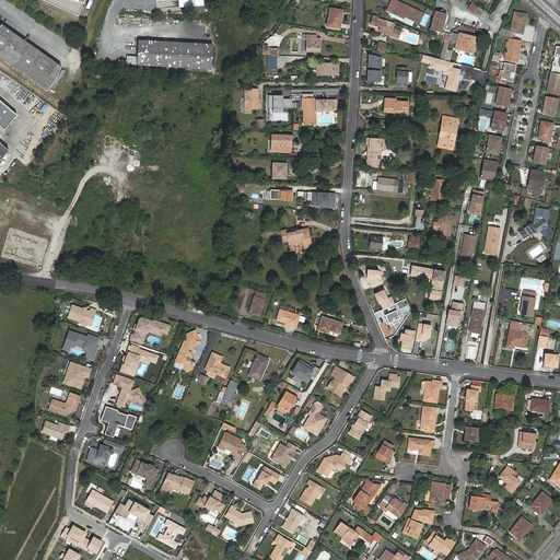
[(85,0),(42,0),(78,16),(85,0)]
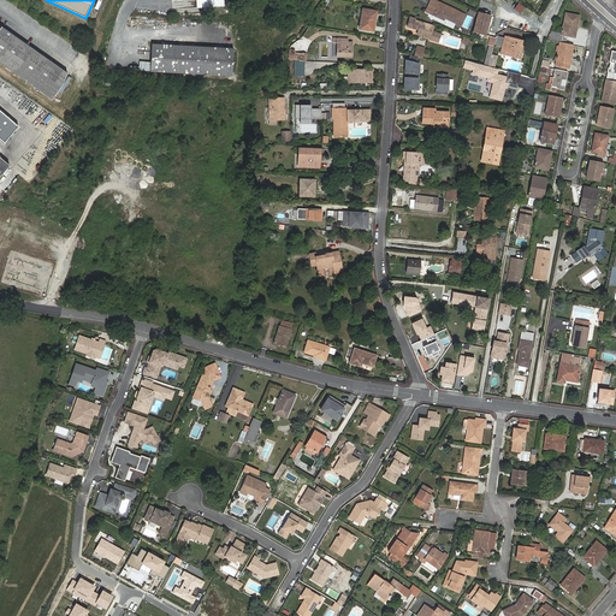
[(462,11),(438,0),(430,0),(425,11),(444,19),(445,18),(457,23),(462,11)]
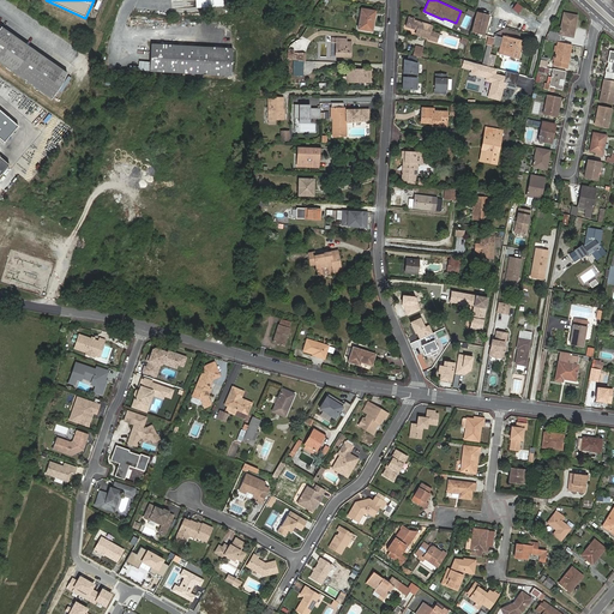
[(359,29),(372,31),(375,11),(362,8),(359,29)]
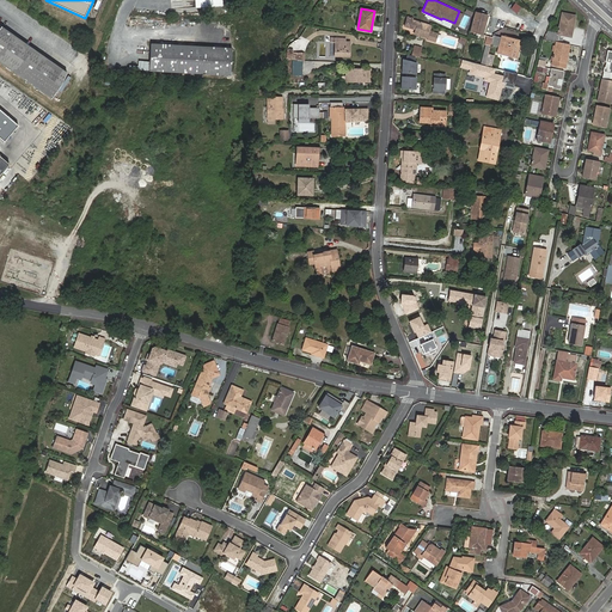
[(481,13),(476,12),(471,31),(476,34),(476,35),(484,37),(484,35),(483,35),(488,16),(489,16),(489,14),(482,12),(481,13)]
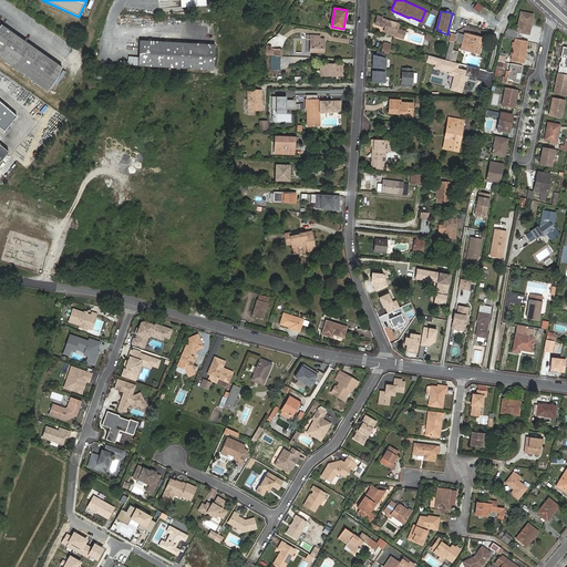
[(528,34),(529,30),(526,30),(527,24),(531,26),(533,14),(521,12),(519,20),(521,20),(521,22),(518,22),(518,27),(517,27),(517,29),(517,32),(522,33),(528,34)]
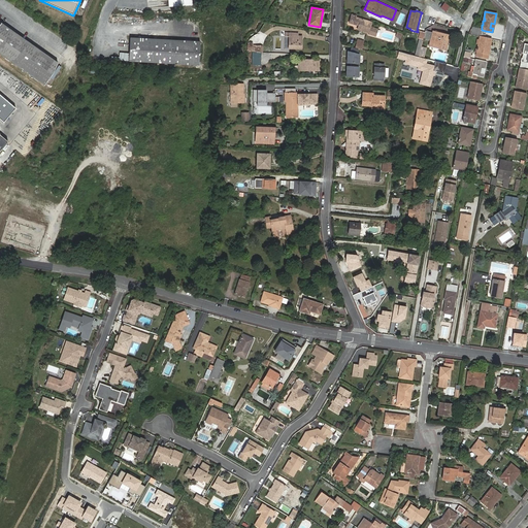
[(359,26),(358,29),(368,33),(368,35),(376,37),(378,30),(370,27),(371,22),(356,17),(356,15),(352,14),(350,23),(359,26)]
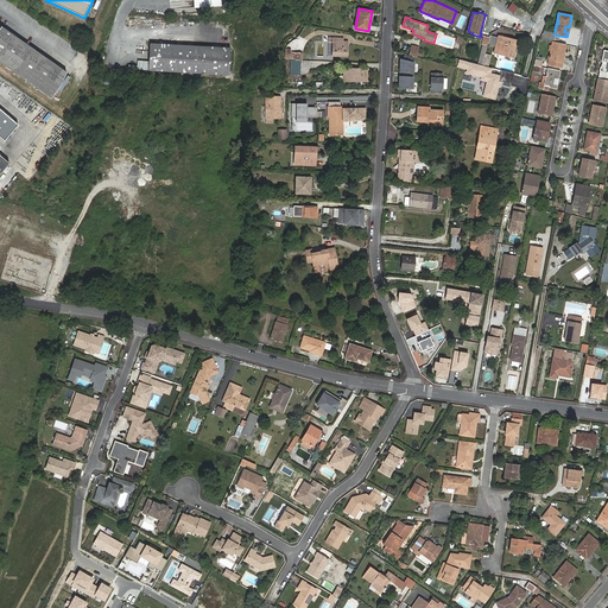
[(0,62),(51,99),(69,74),(55,64),(0,25),(0,62)]
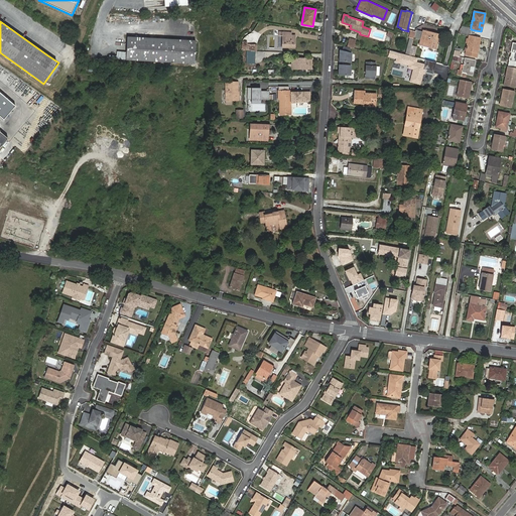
[(459,31),(458,33),(468,35),(470,28),(470,27),(462,26),(459,31)]
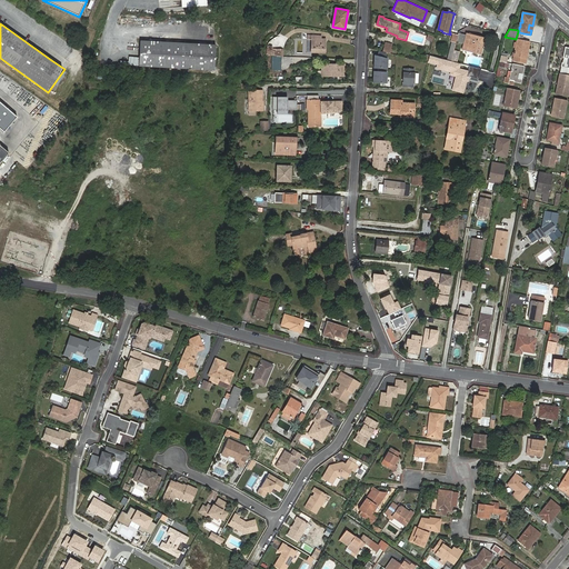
[(481,55),(486,38),(467,33),(462,50),(481,55)]
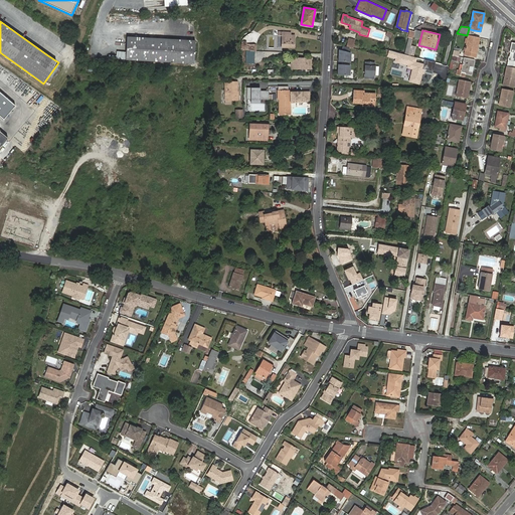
[(279,34),(282,34),(282,47),(294,47),(295,35),(291,35),(291,32),(279,32),(279,34)]
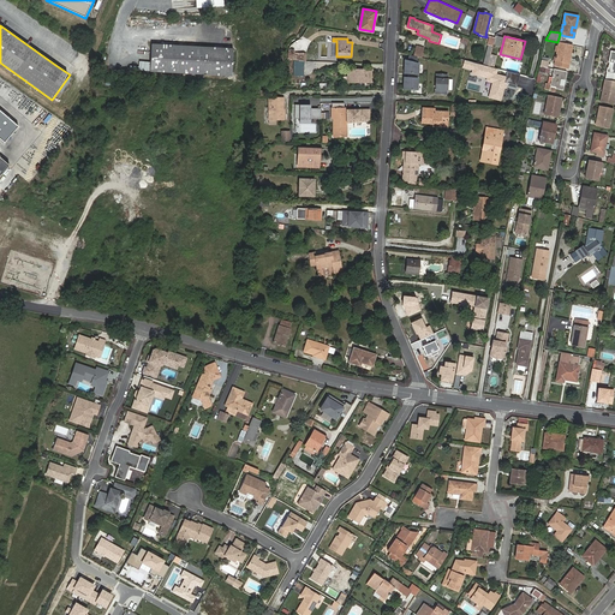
[(565,43),(559,42),(559,48),(560,48),(559,51),(557,51),(556,55),(555,55),(555,58),(556,58),(555,60),(561,61),(561,63),(568,64),(569,59),(566,59),(566,53),(571,54),(572,45),(565,43)]
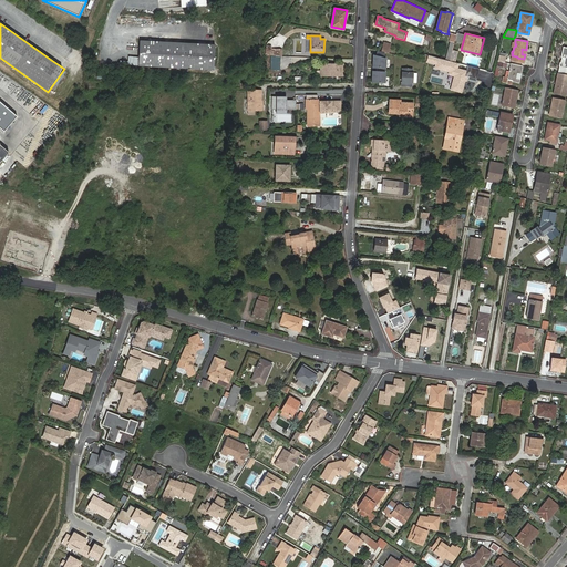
[(138,65),(214,70),(215,45),(140,40),(138,65)]
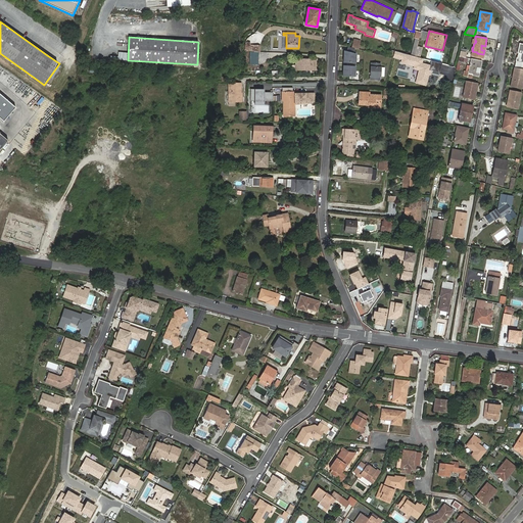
[(344,51),(343,62),(347,62),(347,65),(343,65),(343,76),(354,77),(355,66),(353,66),(354,63),(355,63),(357,54),(354,53),(355,48),(353,48),(348,46),(347,51),(344,51)]
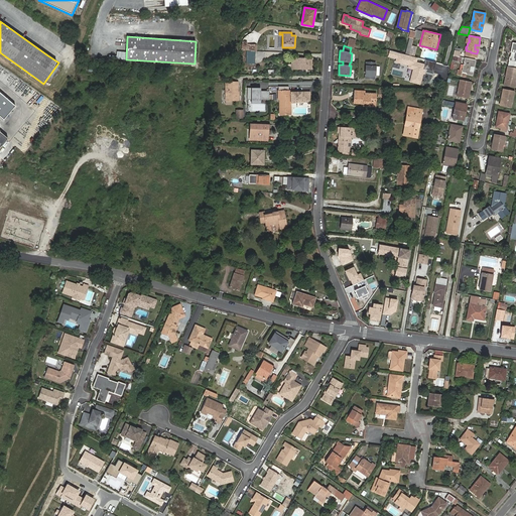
[(255,52),(247,51),(246,62),(255,62),(255,52)]
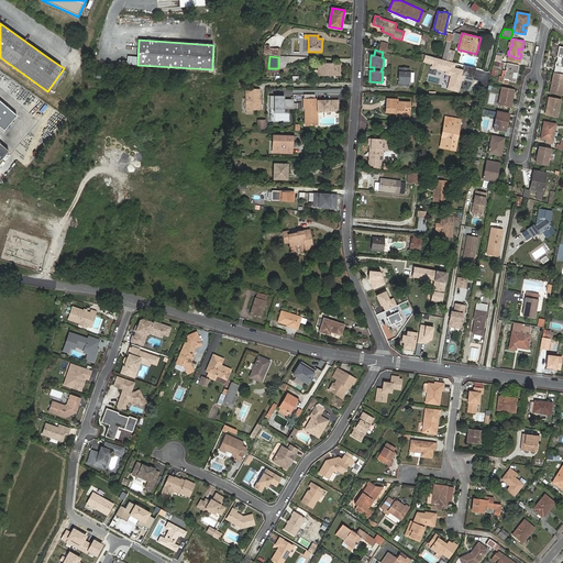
[(518,66),(507,63),(506,68),(507,68),(507,70),(506,70),(505,75),(504,75),(504,77),(505,77),(504,79),(509,80),(508,81),(516,83),(516,78),(512,78),(514,73),(517,74),(518,66)]
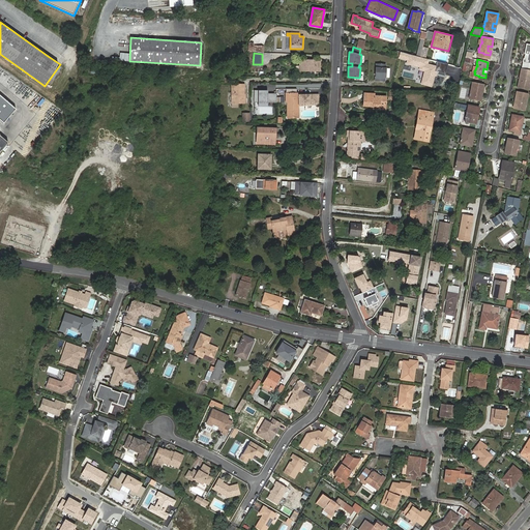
[(295,66),(295,70),(321,70),(321,60),(300,60),(299,66),(295,66)]
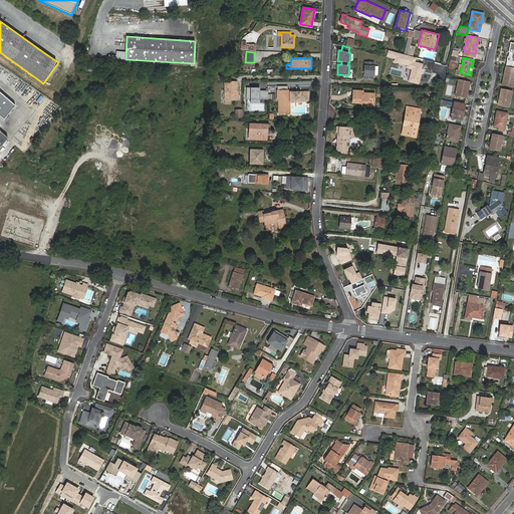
[(373,74),(374,65),(373,65),(373,61),(364,61),(363,78),(372,78),(373,74)]
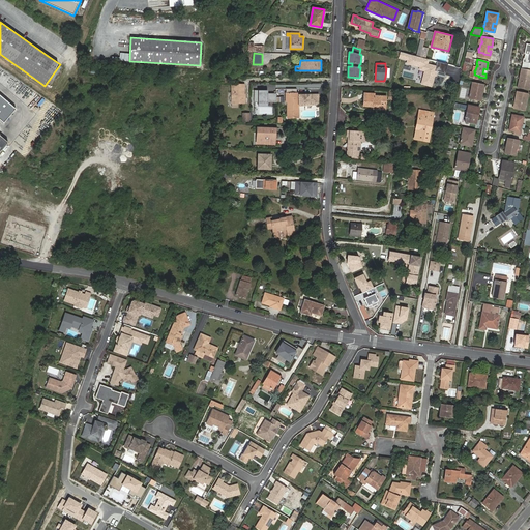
[(421,84),(431,86),(436,67),(427,64),(421,84)]
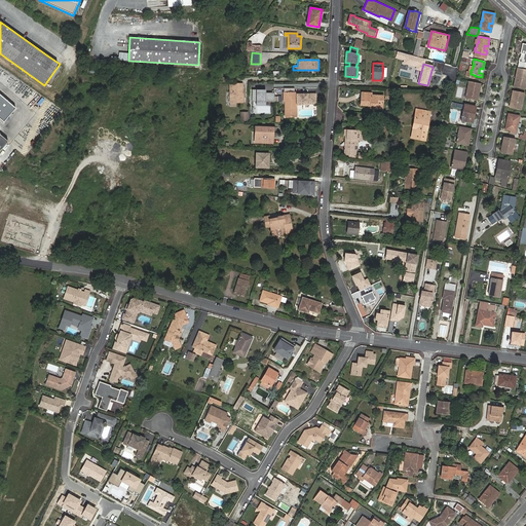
[(525,70),(518,68),(515,84),(521,85),(521,84),(525,85),(525,83),(525,70)]
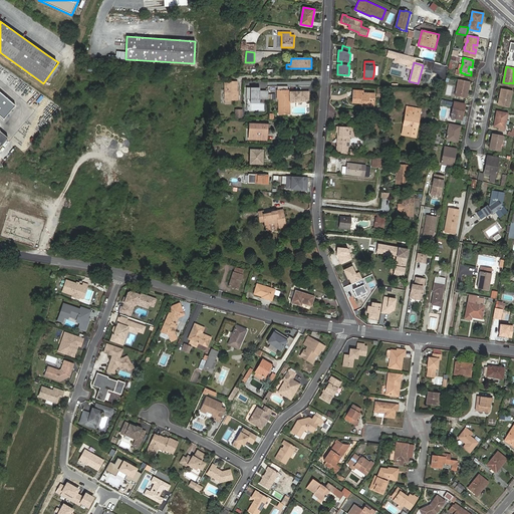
[(235,86),(237,86),(237,80),(226,80),(225,98),(232,99),(237,99),(237,90),(235,90),(235,86)]
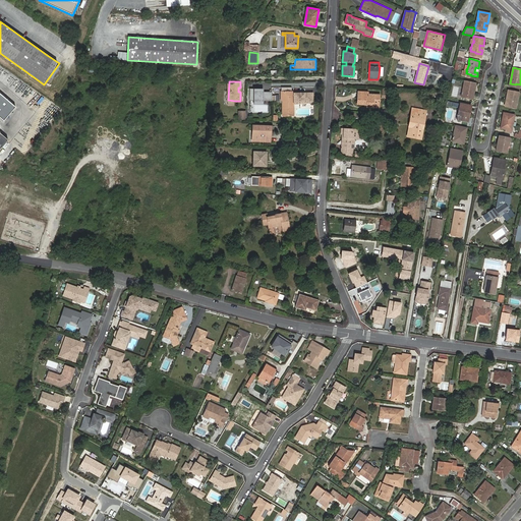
[(469,82),(465,81),(464,85),(463,85),(463,88),(463,89),(462,93),(462,94),(462,96),(466,97),(466,98),(472,99),(473,96),(470,95),(470,90),(474,91),(475,83),(469,82)]
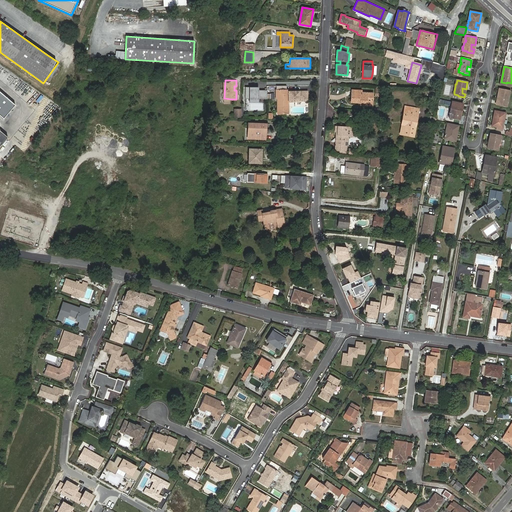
[(268,98),(268,89),(259,89),(259,86),(246,86),(246,98),(250,98),(250,101),(259,101),(259,98),(268,98)]
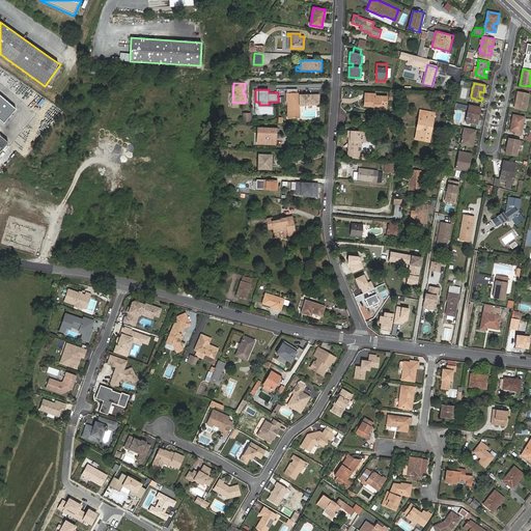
[(529,94),(518,92),(516,99),(520,100),(519,105),(515,105),(514,108),(522,109),(522,108),(526,109),(528,102),(527,101),(527,99),(528,99),(529,94)]
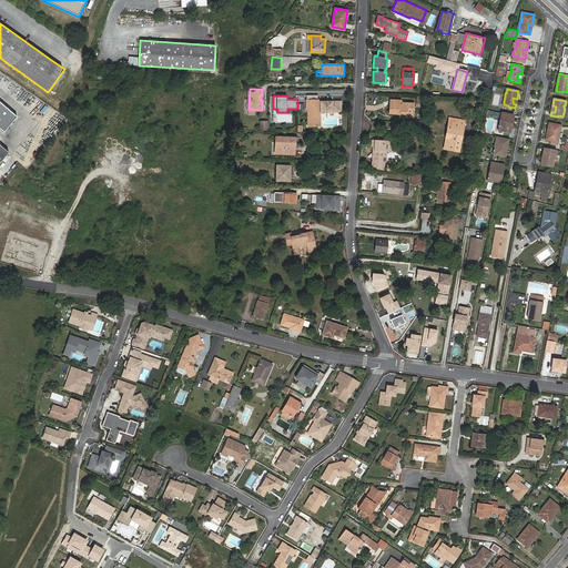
[(307,109),(307,127),(318,125),(318,117),(317,117),(317,114),(320,114),(320,113),(320,110),(326,110),(326,113),(333,113),(333,112),(342,112),(342,101),(334,101),(332,103),(328,103),(326,101),(320,101),(320,100),(317,100),(306,100),(306,109),(307,109)]
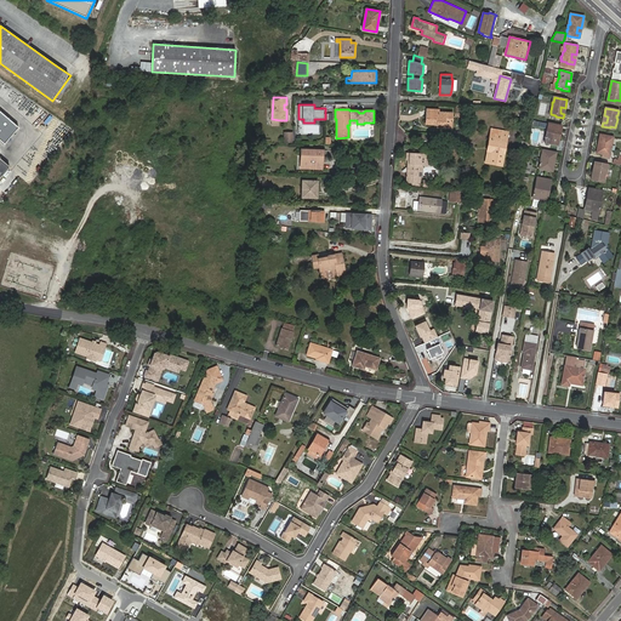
[(437,125),(437,127),(451,129),(453,113),(439,112),(439,109),(427,109),(426,124),(437,125)]
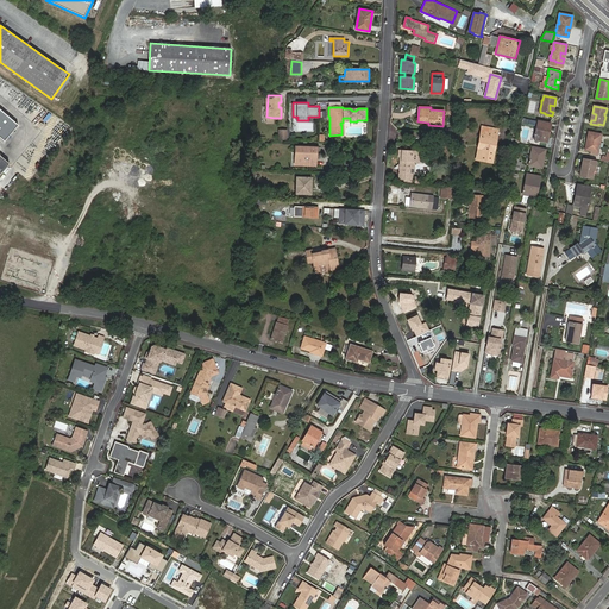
[(0,137),(4,142),(18,125),(0,108),(0,137)]
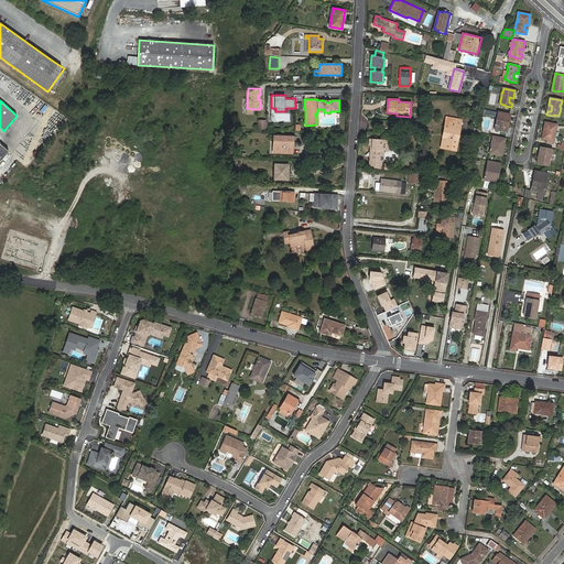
[(503,114),(498,112),(497,117),(498,118),(498,120),(497,120),(496,125),(495,125),(495,126),(496,126),(495,128),(500,129),(499,130),(507,131),(508,127),(503,127),(505,121),(508,122),(510,115),(503,114)]
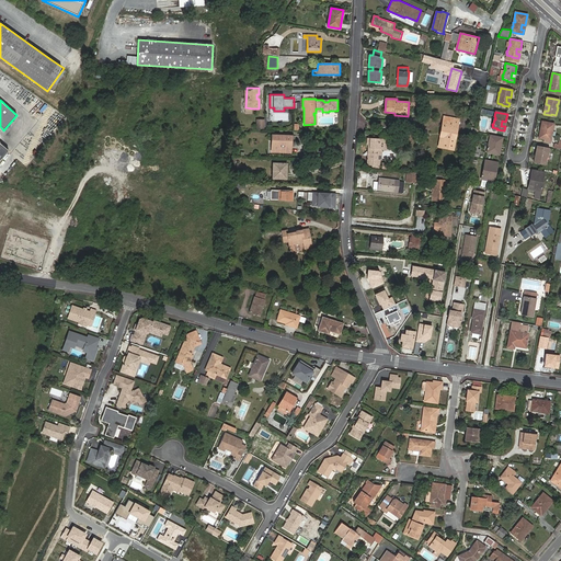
[(454,140),(458,119),(445,116),(441,136),(441,137),(439,147),(453,149),(455,140),(454,140)]
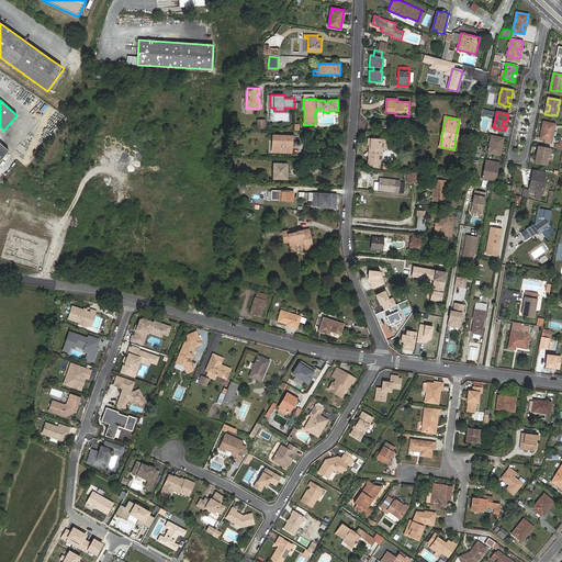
[(554,128),(555,124),(543,122),(542,130),(546,130),(544,135),(541,134),(540,138),(546,139),(544,144),(551,145),(552,137),(553,137),(553,136),(553,135),(553,132),(552,131),(553,128),(554,128)]
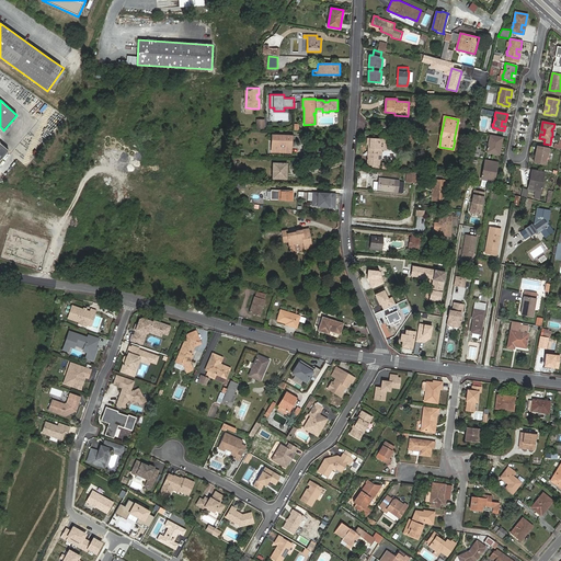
[(274,152),(288,152),(288,139),(292,139),(292,136),(272,135),(272,139),(274,139),(274,152)]
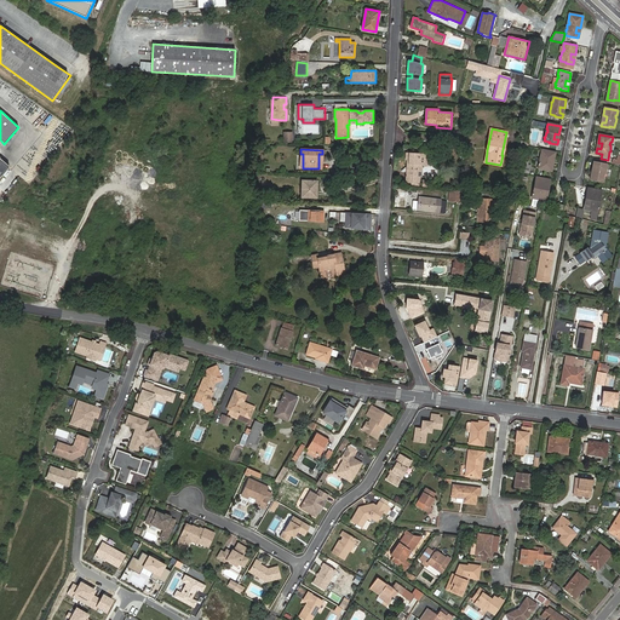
[(547,151),(543,150),(541,155),(543,155),(541,159),(540,158),(540,162),(539,162),(538,165),(539,165),(539,167),(544,168),(544,170),(551,171),(552,167),(549,166),(550,160),(554,161),(555,153),(547,151)]
